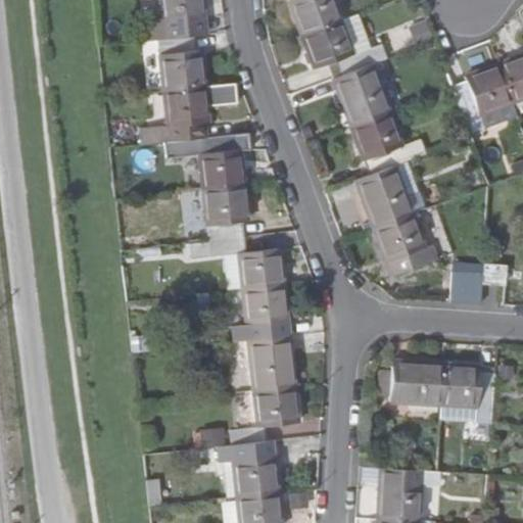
[(191,21),(202,20),(199,0),(157,0),(160,26),(153,27),(155,42),(192,38),(191,21)]
